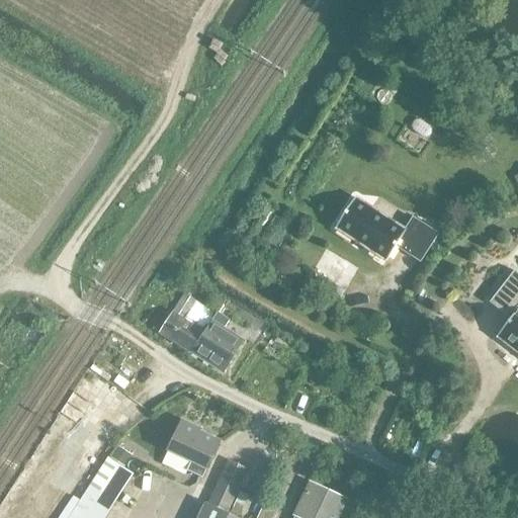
[(349,216),(331,247),(382,277),(401,246),(349,216)]
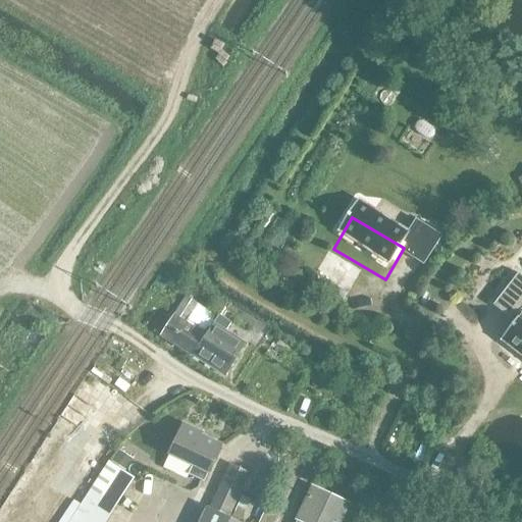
[(521,275),(518,272),(492,305),(514,321),(501,338),(521,356),(521,275)]
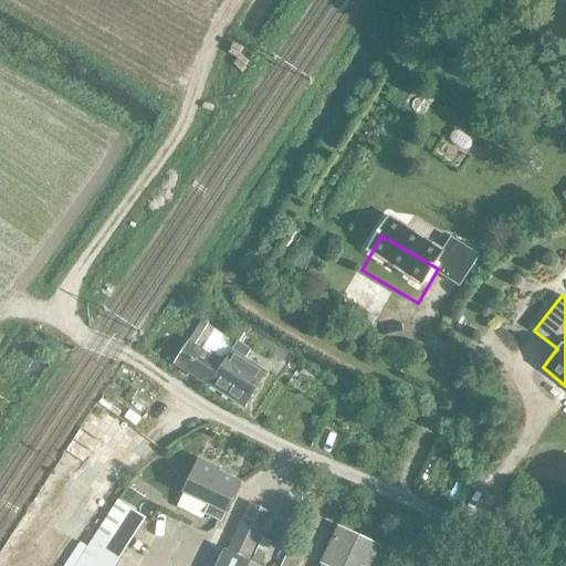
[(293,308),(312,320),(316,313),(296,302),(293,308)]
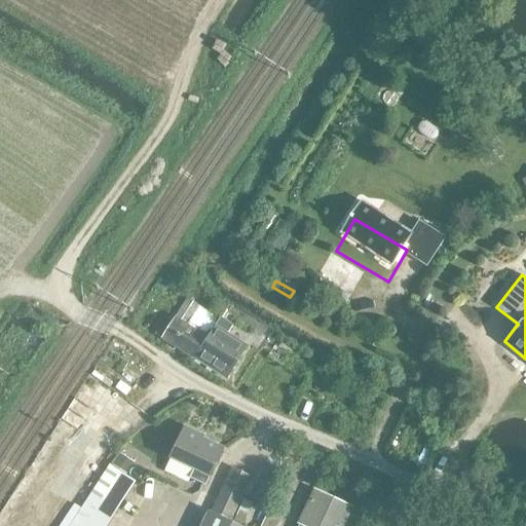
[(192,359),(193,358),(218,320),(198,306),(198,305),(186,298),(176,315),(176,316),(161,338),(192,359)]
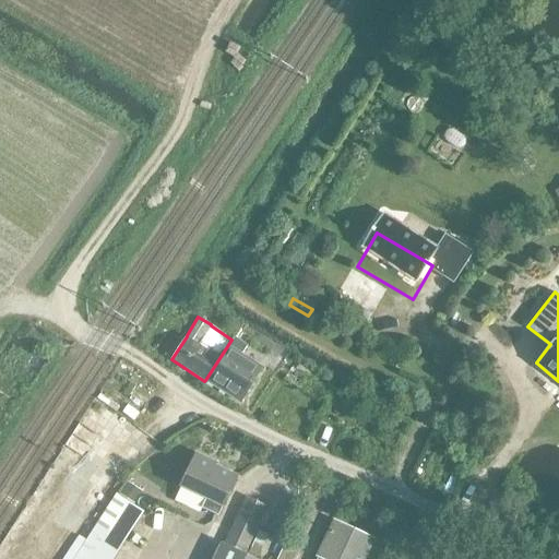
[(233,341),(232,340),(205,380),(239,402),(254,378),(260,368),(240,355),(251,337),(239,330),(233,341)]
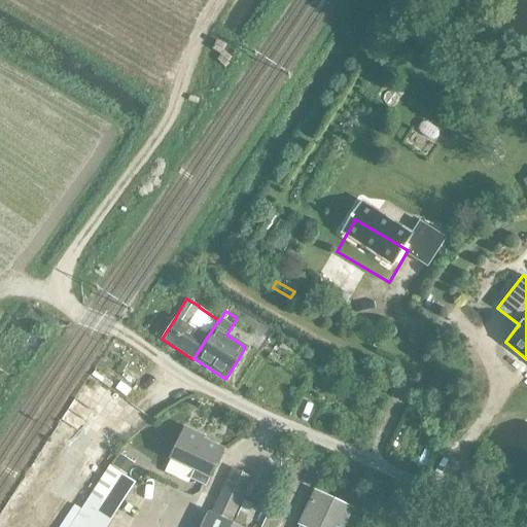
[(304,380),(311,369),(274,347),(268,358),(304,380)]
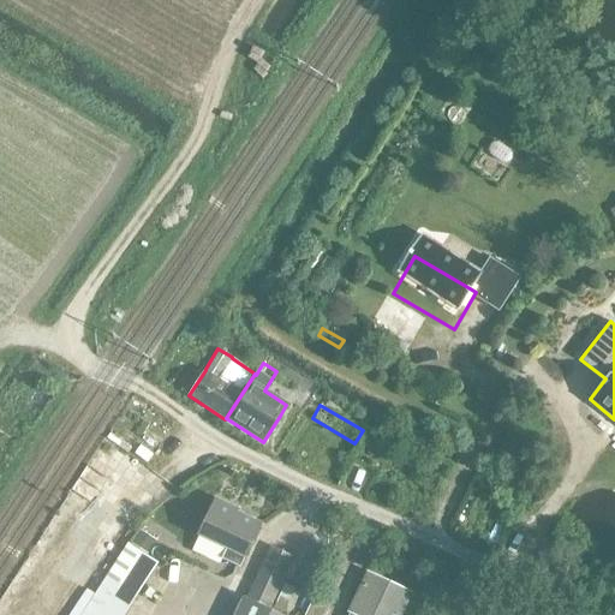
[(239,567),(261,524),(237,513),(238,509),(215,500),(191,550),(219,563),(221,559),(239,567)]
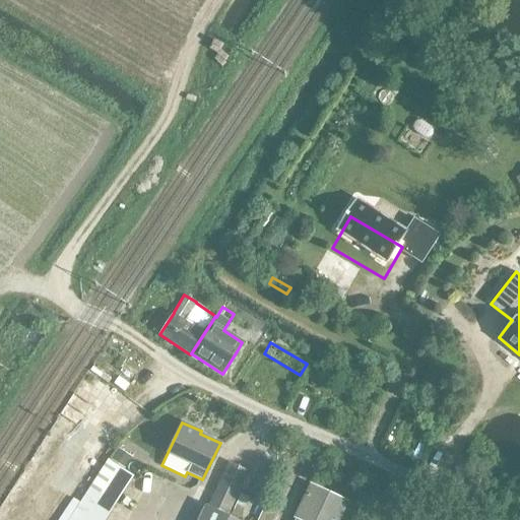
[(118,450),(112,460),(124,468),(131,458),(118,450)]
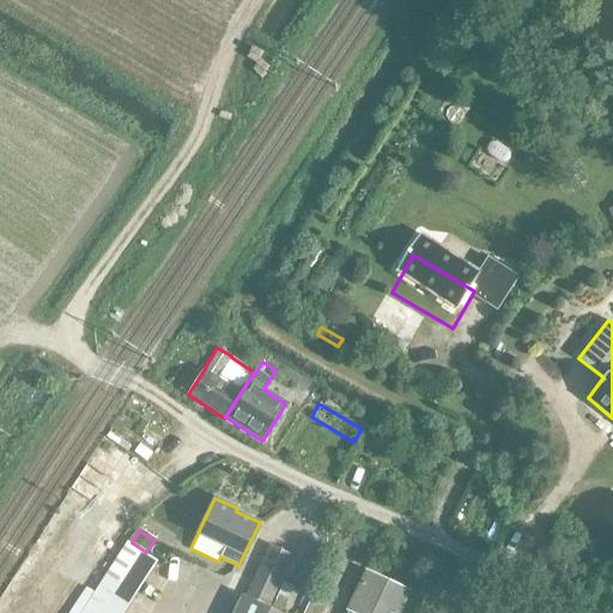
[(122,612),(157,562),(128,541),(95,593),(86,587),(68,612),(122,612)]
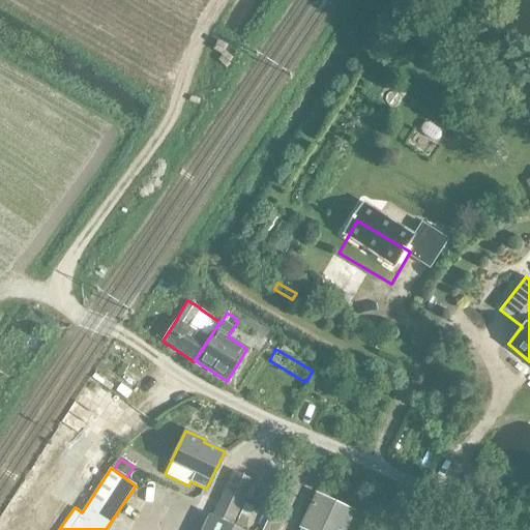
[(253,479),(234,471),(212,516),(210,513),(202,529),(242,529),(232,525),(253,479)]
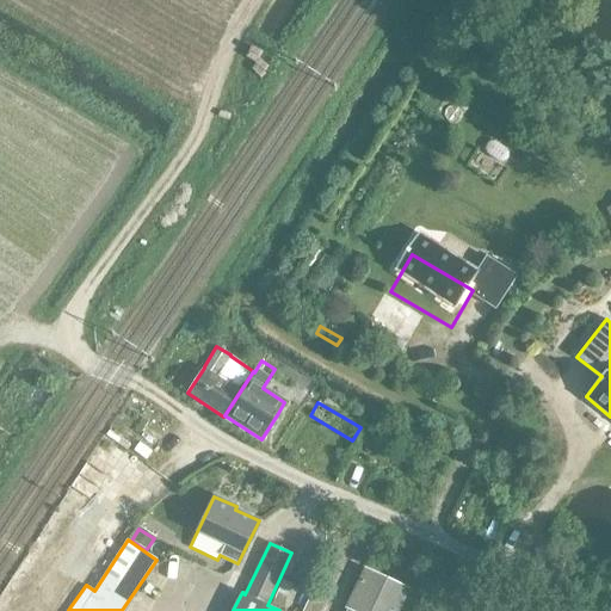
[(345,610),(396,610),(407,590),(365,571),(347,606),(349,608),(345,610)]
